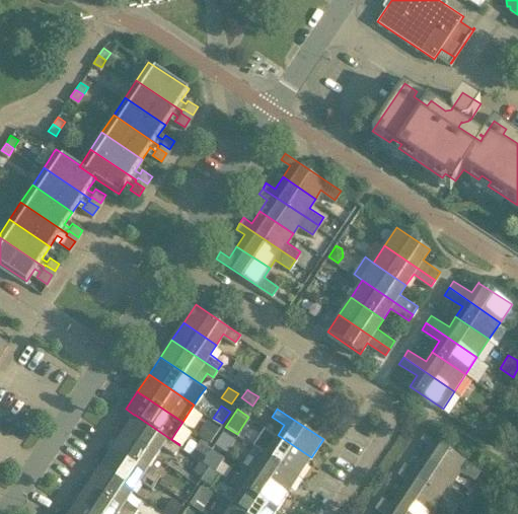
[(484,420),(489,413),(483,409),(477,416),(484,420)]
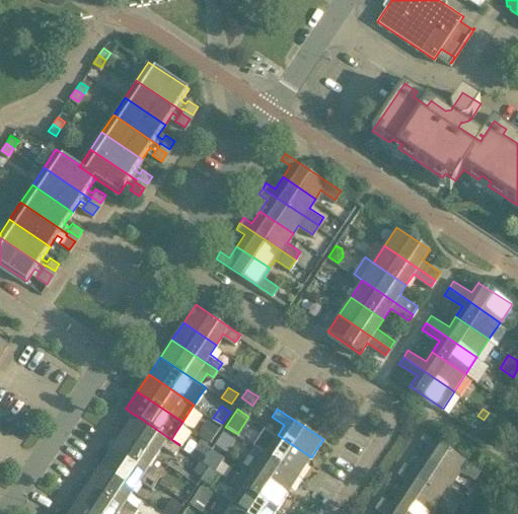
[(135,415),(134,415),(123,432),(156,454),(162,444),(174,452),(179,445),(135,415)]
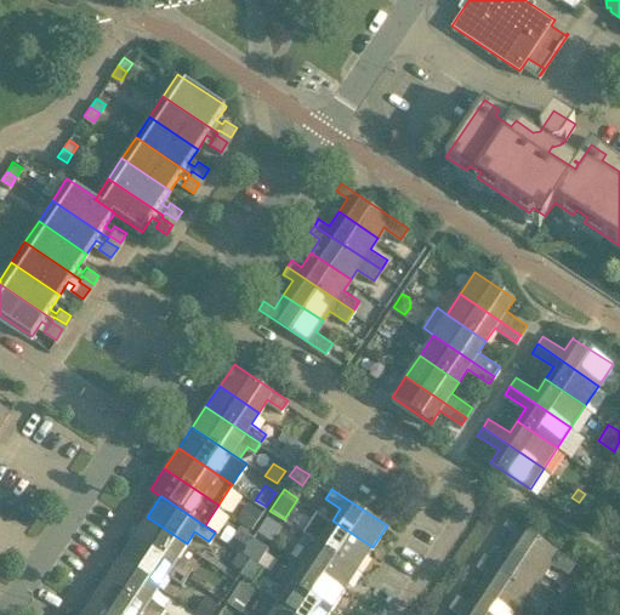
[(239,517),(252,527),(262,511),(249,502),(239,517)]
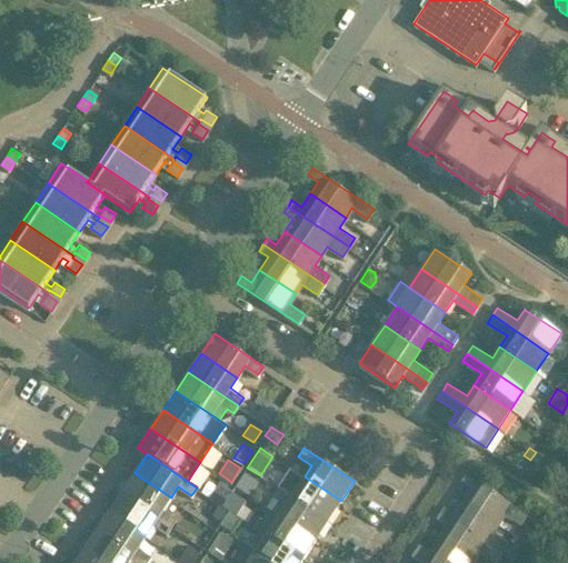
[(278,485),(329,520),(341,501),(305,476),(290,468),(284,479),(278,485)]
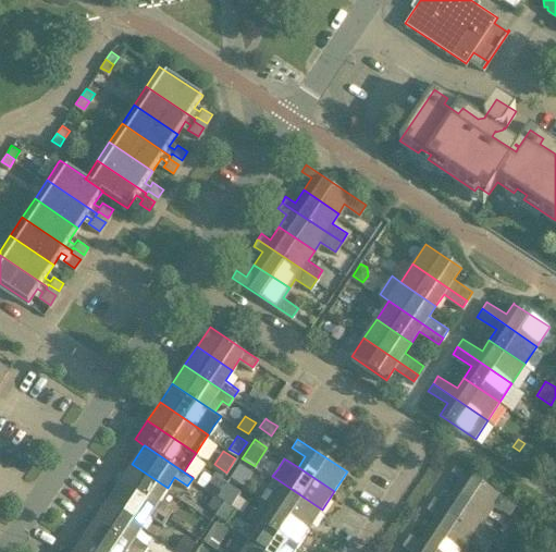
[(205,460),(200,465),(210,471),(213,465),(205,460)]
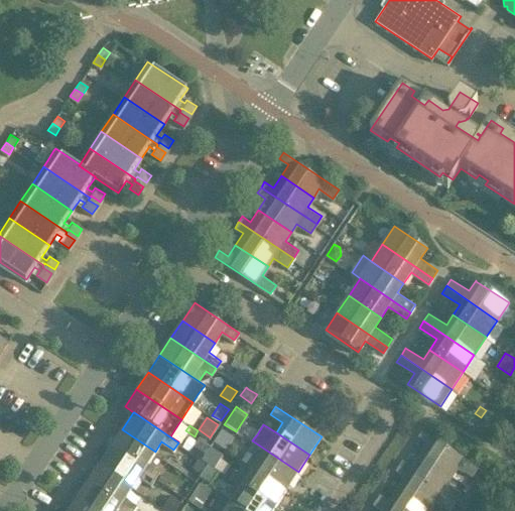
[(235,435),(222,427),(214,440),(227,449),(235,435)]
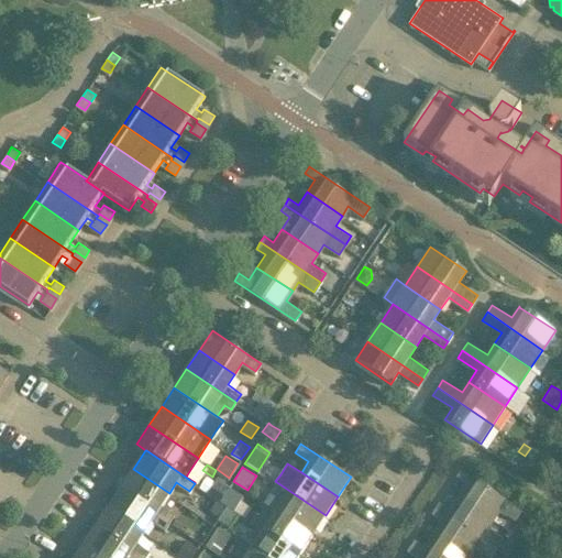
[(458,494),(494,517),(499,509),(515,520),(521,509),(460,468),(455,476),(465,482),(458,494)]
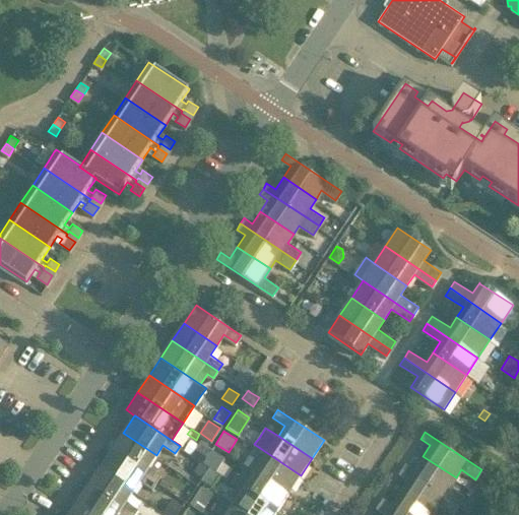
[(123,433),(112,450),(156,480),(161,473),(149,464),(156,455),(123,433)]
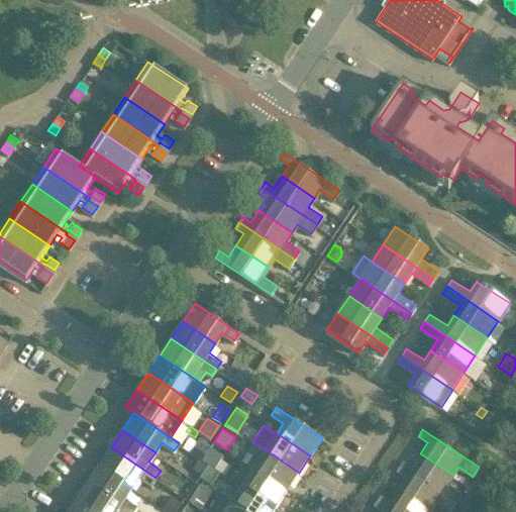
[(200,437),(191,450),(201,457),(210,444),(200,437)]
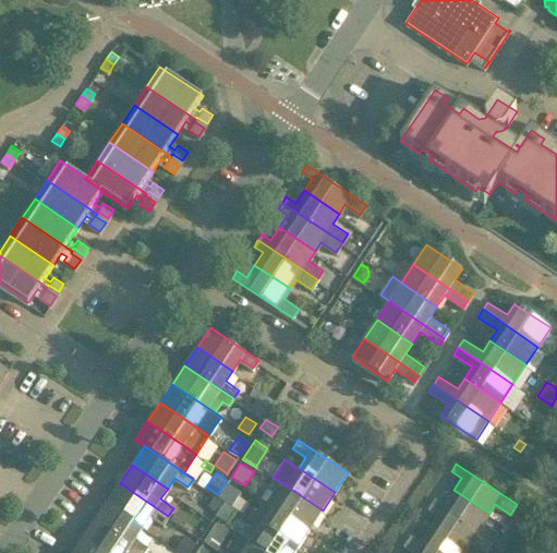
[(267,500),(310,529),(323,511),(273,477),(267,485),(274,490),(267,500)]
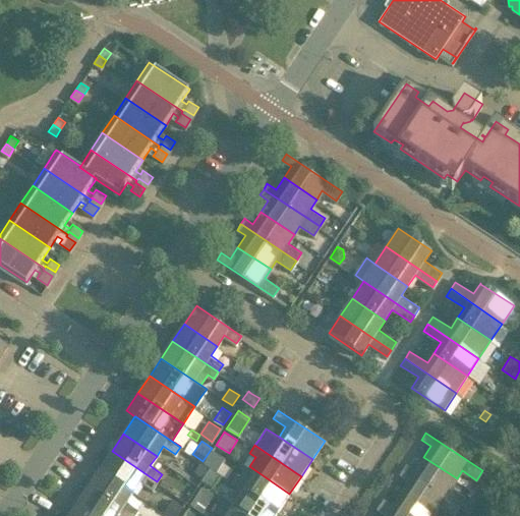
[(216,470),(225,457),(213,449),(204,462),(216,470)]
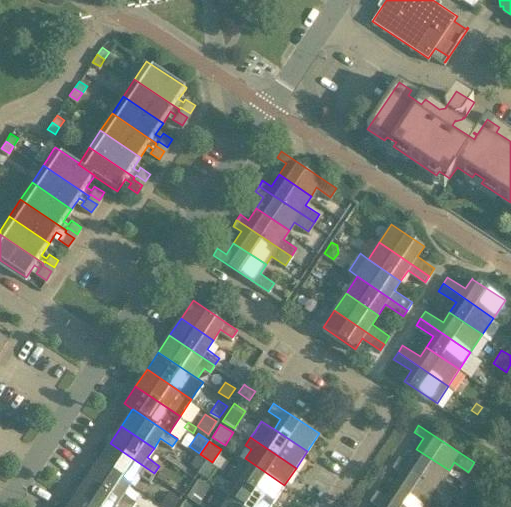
[(150,480),(154,473),(110,443),(98,460),(131,482),(138,472),(150,480)]
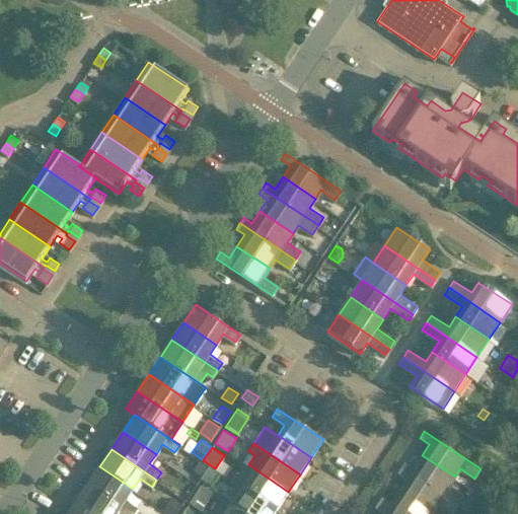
[(449,487),(455,476),(422,455),(414,467),(404,461),(400,466),(457,504),(462,496),(449,487)]
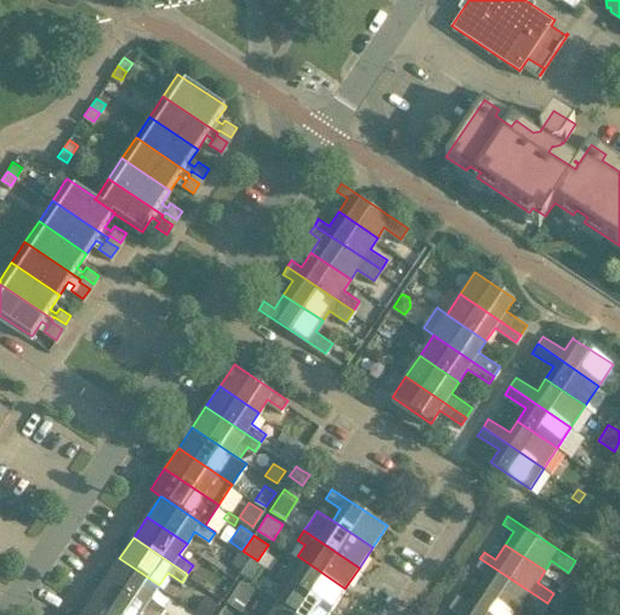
[(239,550),(232,561),(243,567),(249,556),(239,550)]
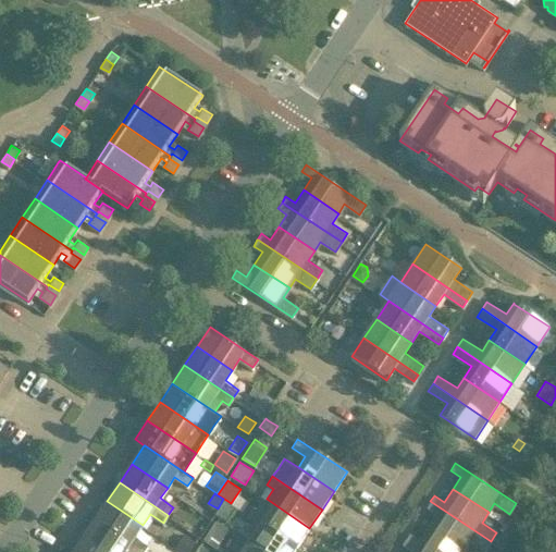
[(254,505),(247,514),(261,523),(297,547),(309,528),(267,499),(264,498),(258,508),(254,505)]
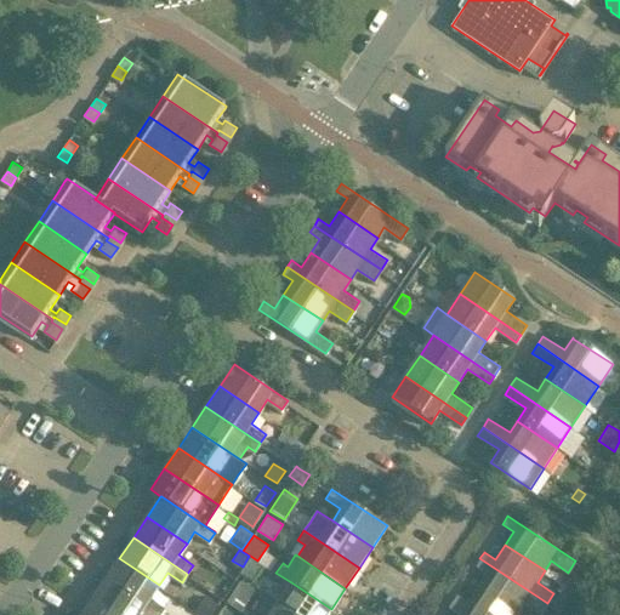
[(251,556),(242,571),(254,580),(263,565),(251,556)]
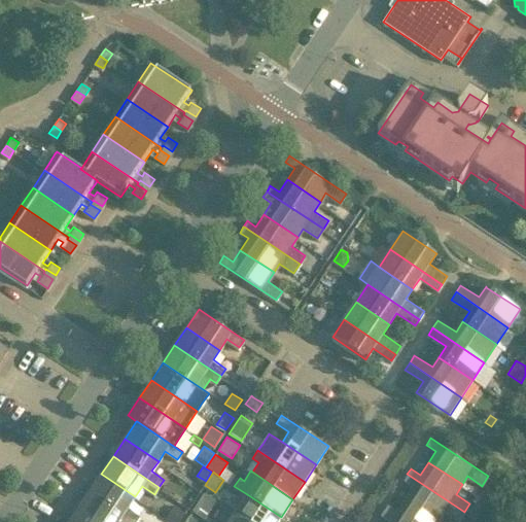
[(90,491),(136,521),(141,514),(129,507),(135,496),(101,474),(90,491)]
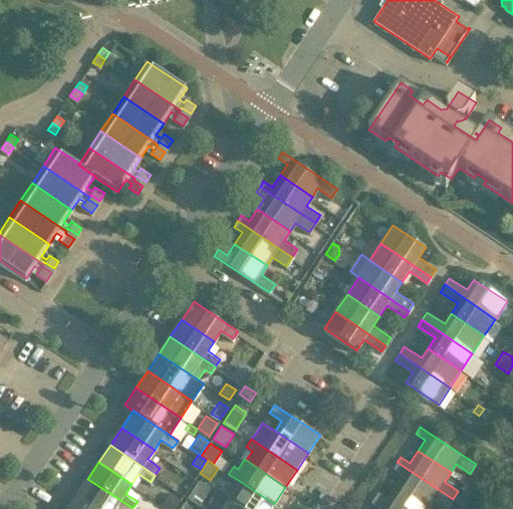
[(447,508),(453,499),(397,462),(393,468),(402,474),(395,485),(428,507),(433,499),(447,508)]
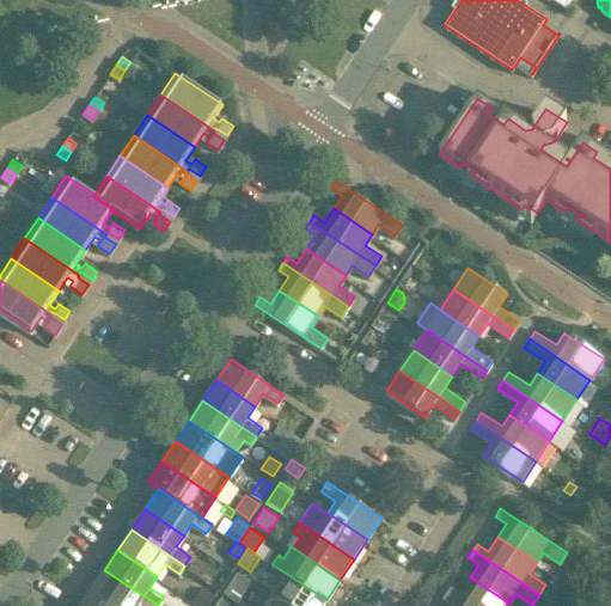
[(202,565),(193,558),(188,565),(197,573),(202,565)]
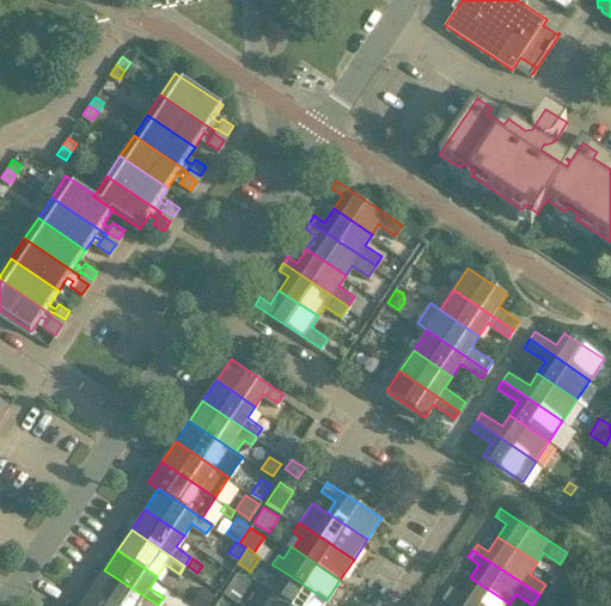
[(139,605),(157,605),(158,605),(104,570),(91,591),(114,605),(136,605),(138,605),(139,605)]
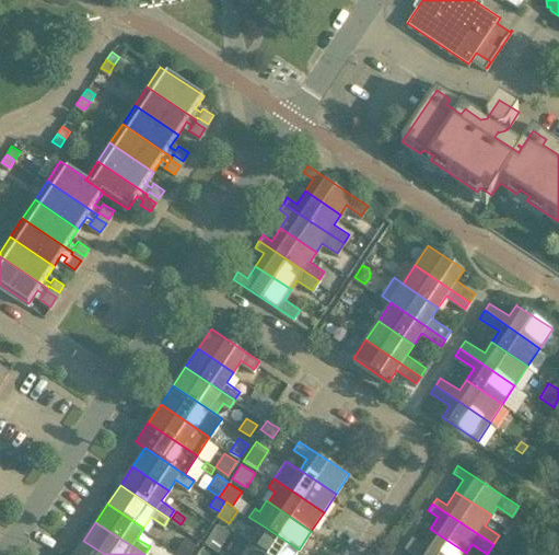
[(249,544),(265,554),(294,554),(299,550),(263,525),(249,544)]
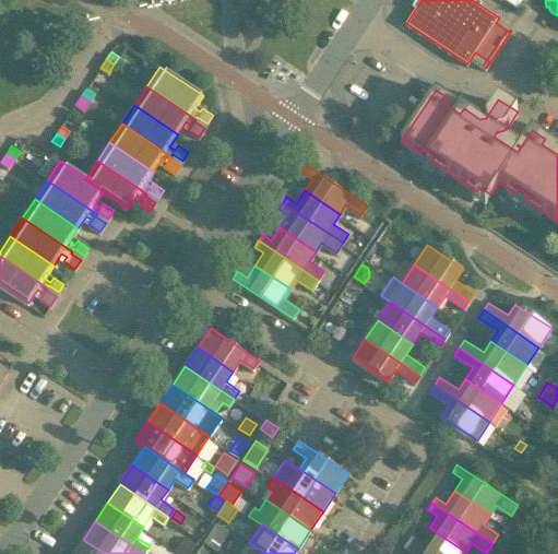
[(463,553),(465,552),(429,528),(420,541),(411,534),(407,540),(428,553),(463,553)]
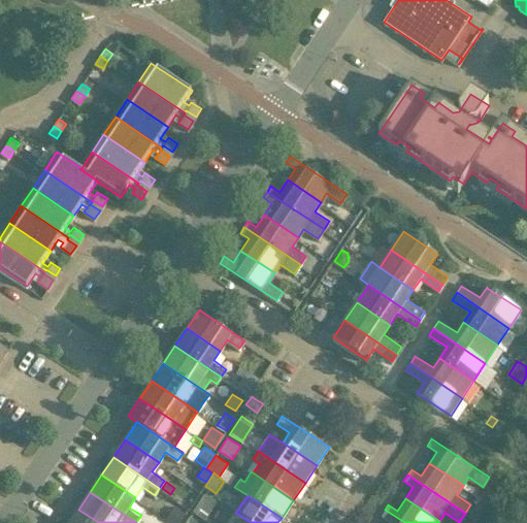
[(166,518),(174,522),(177,522),(185,514),(174,507),(166,518)]
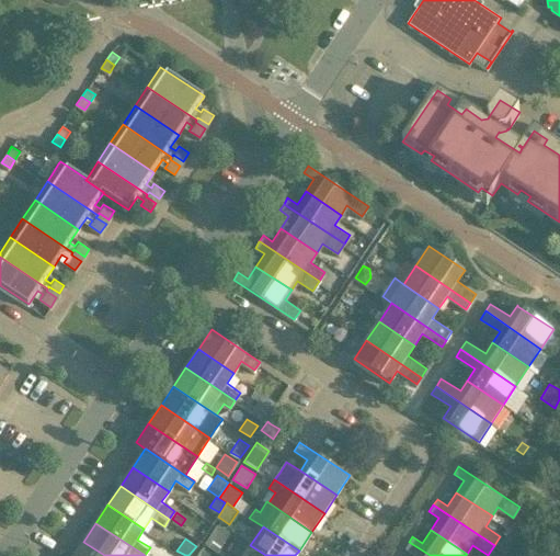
[(104,555),(83,542),(72,555),(104,555)]
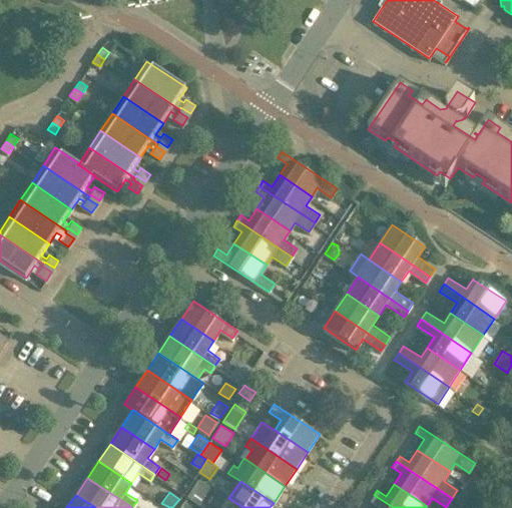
[(393,507),(374,495),(370,501),(378,507),(377,507),(393,507)]
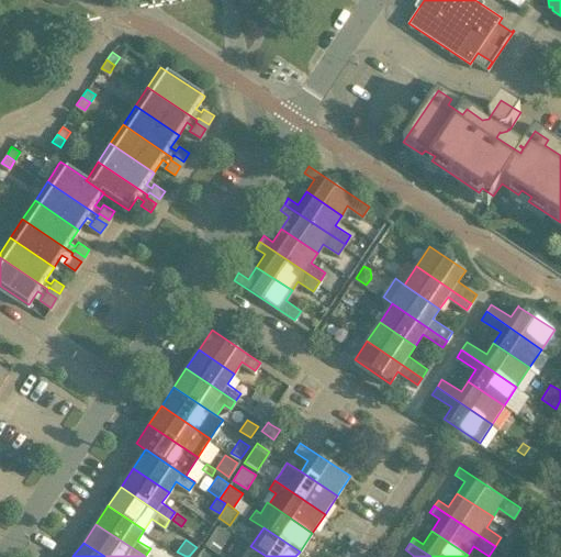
[(243,556),(266,556),(250,546),(243,556)]
